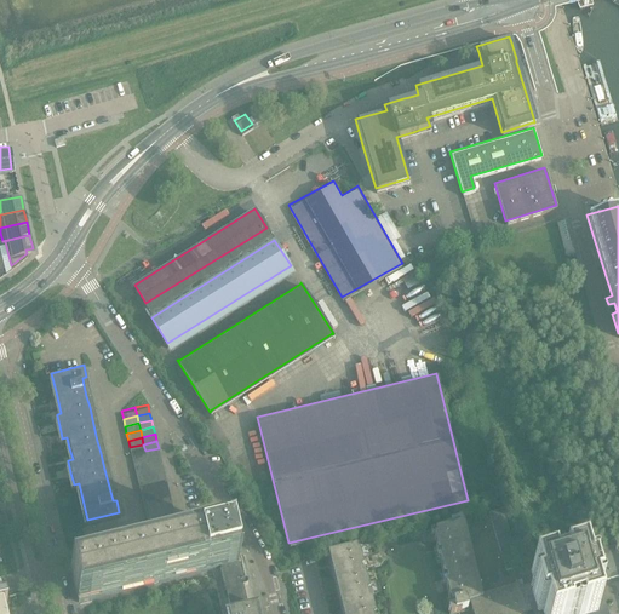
[(143,445),(130,447),(132,454),(145,451),(143,445)]
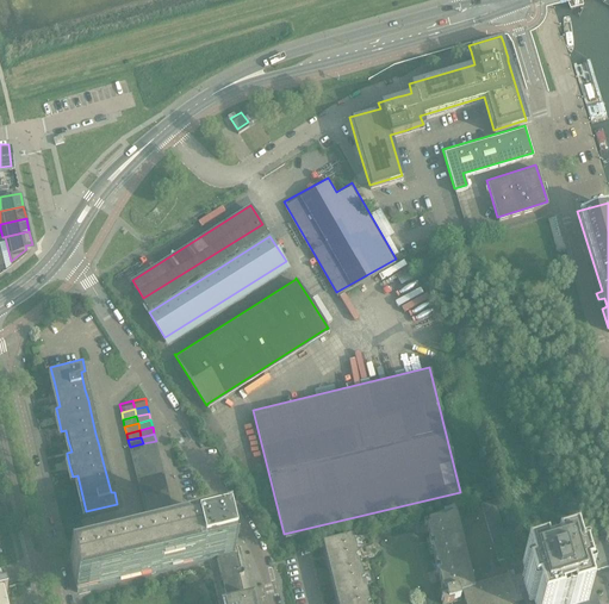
[(144,450),(157,448),(156,441),(143,443),(144,450)]
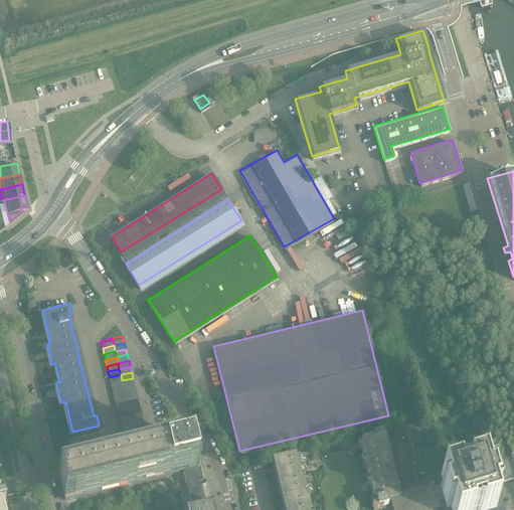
[(121,374),(110,377),(111,383),(122,380),(121,374)]
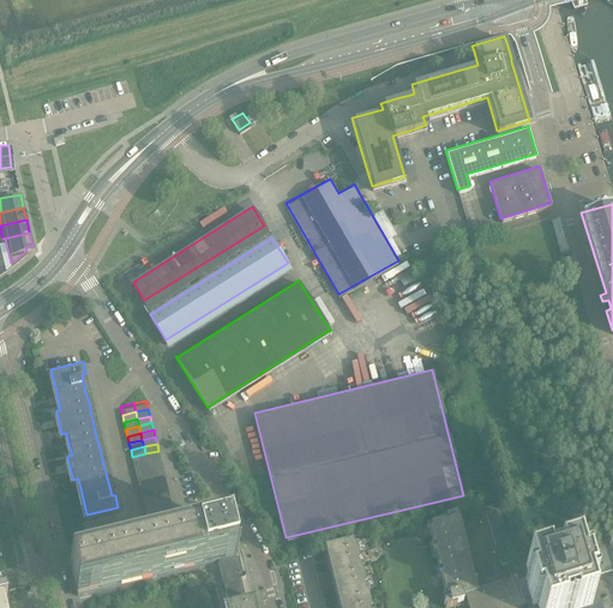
[(148,461),(160,458),(158,451),(145,453),(148,461)]
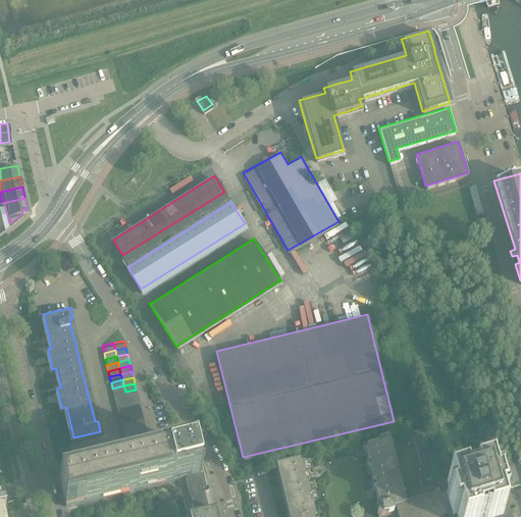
[(123,385),(112,389),(114,395),(125,392),(123,385)]
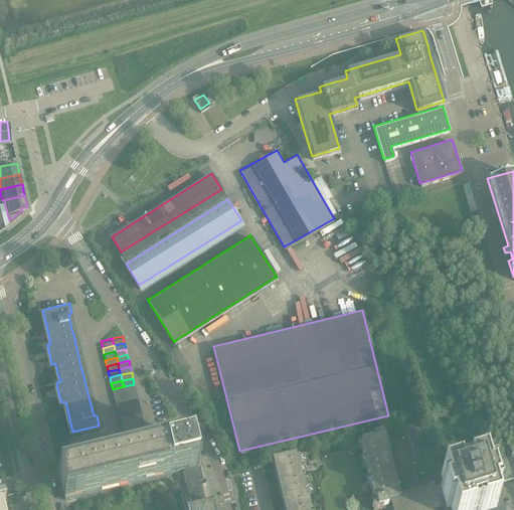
[(125,392),(136,389),(134,384),(124,386),(125,392)]
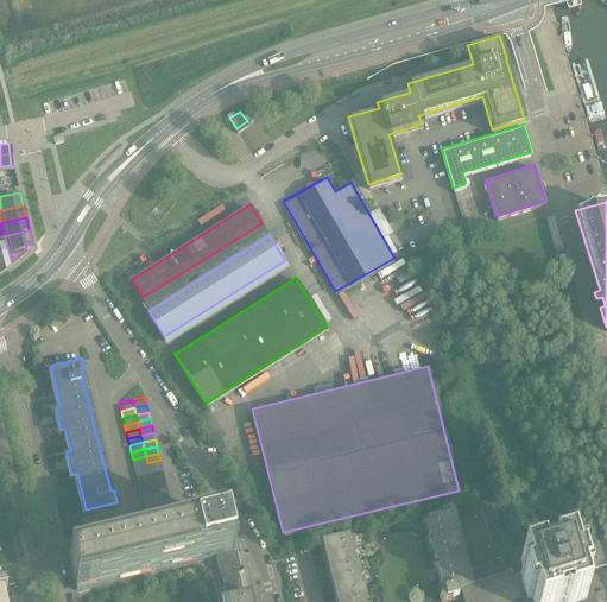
[(146,456),(133,460),(134,467),(147,463),(146,456)]
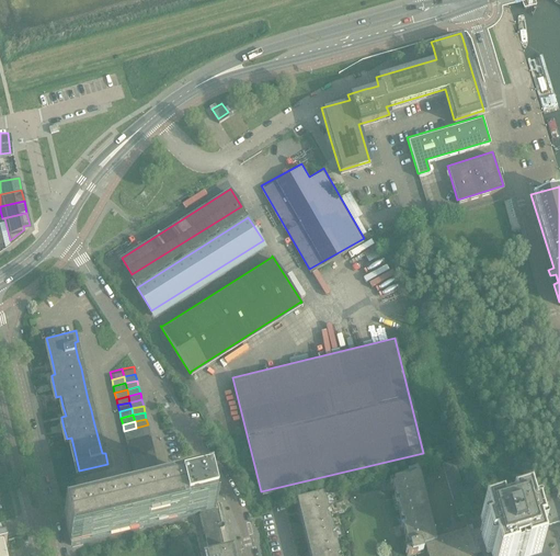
[(137,434),(149,431),(148,424),(136,428),(137,434)]
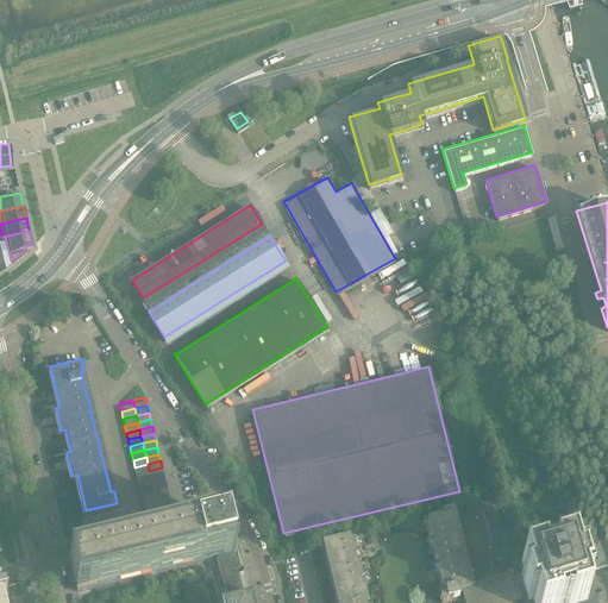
[(148,464),(135,468),(136,473),(149,471),(148,464)]
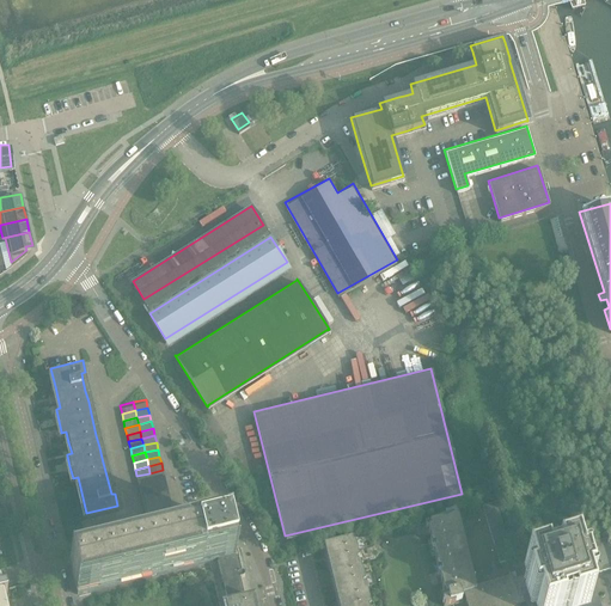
[(152,481),(165,477),(163,470),(150,473),(152,481)]
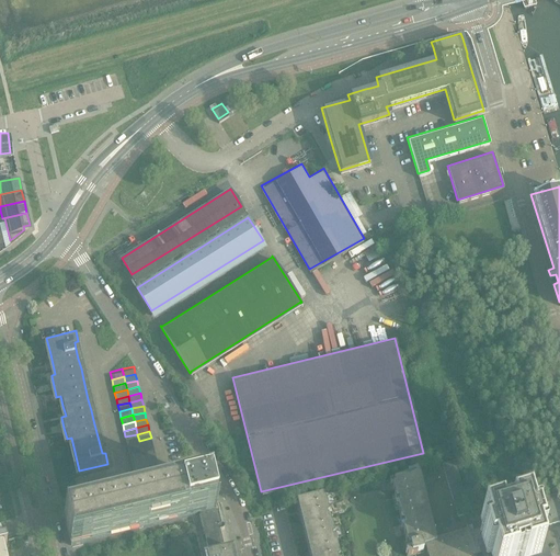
[(137,434),(125,437),(127,443),(139,441),(137,434)]
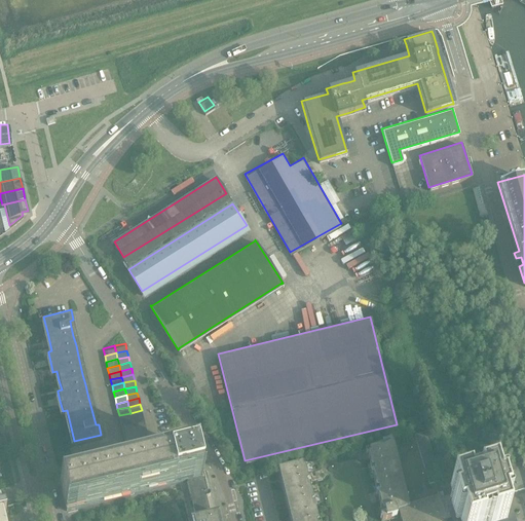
[(132,418),(143,416),(142,410),(130,413),(132,418)]
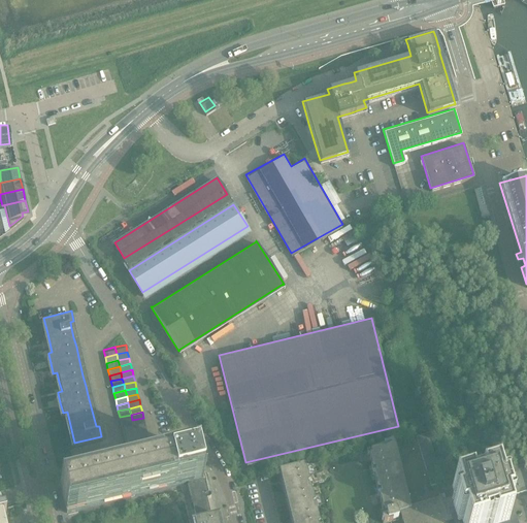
[(131,415),(120,417),(121,423),(132,420),(131,415)]
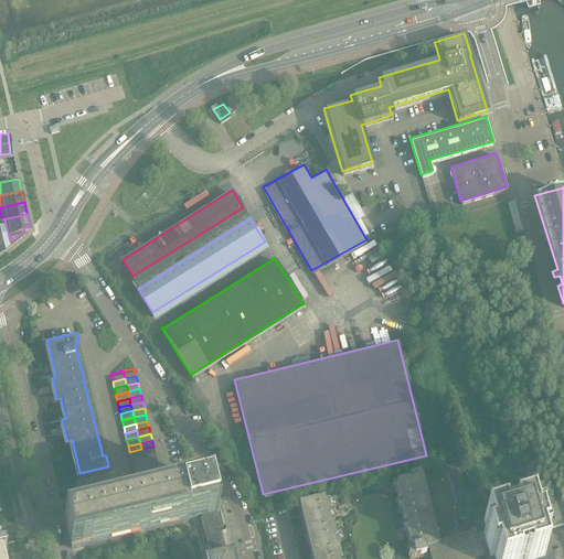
[(144,455),(155,453),(153,447),(141,449),(144,455)]
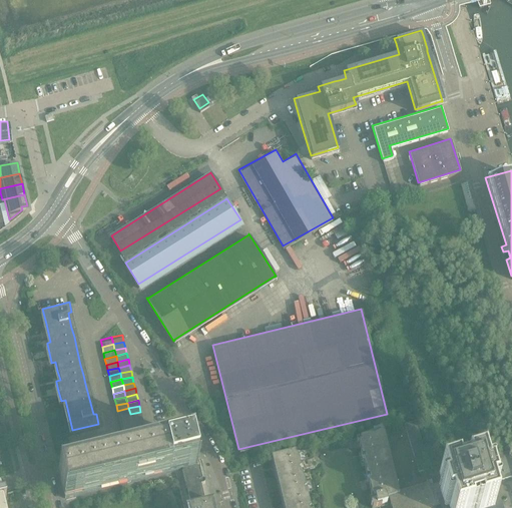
[(128,408),(117,411),(119,417),(130,414),(128,408)]
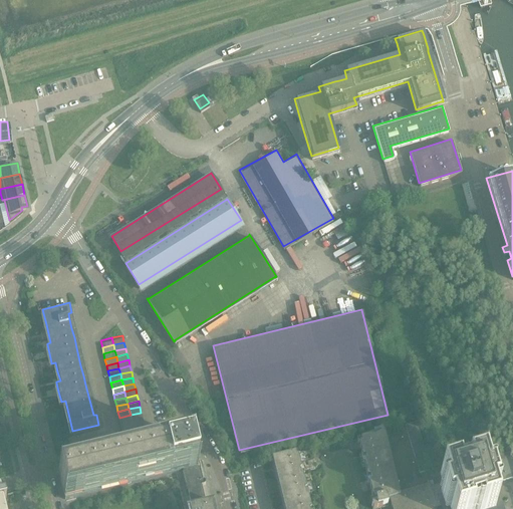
[(132,421),(143,419),(141,413),(131,415),(132,421)]
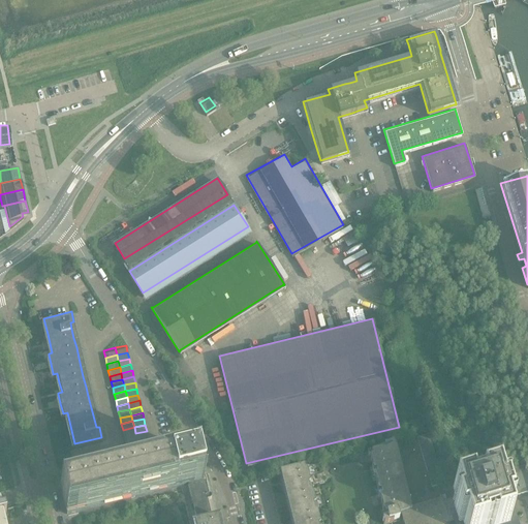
[(134,427),(123,430),(124,436),(135,433),(134,427)]
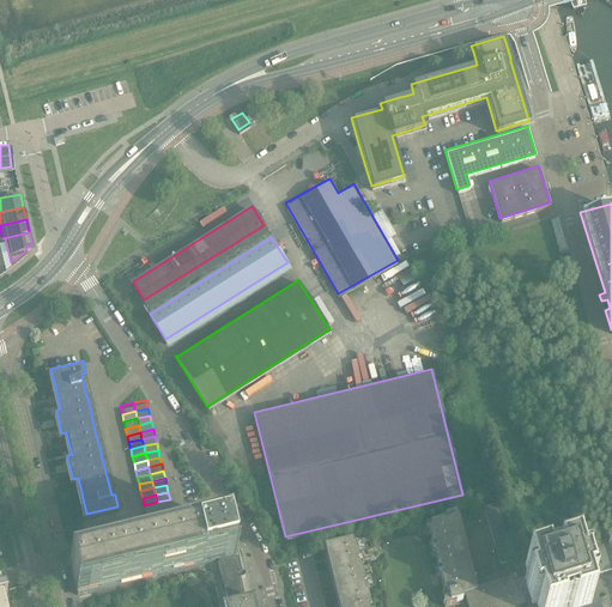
[(495,498),(483,502),(496,548),(500,559),(502,558),(513,556),(495,498)]
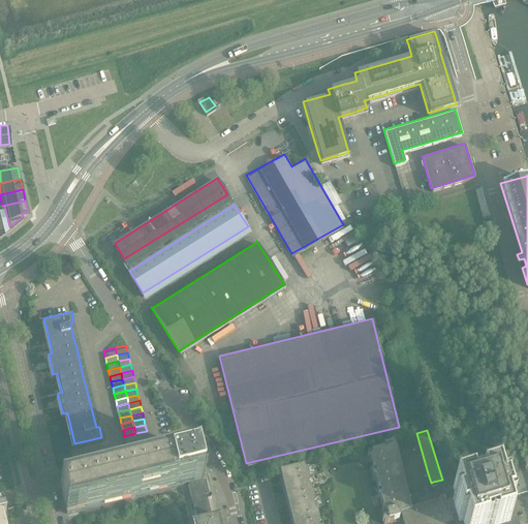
[(136,439),(142,438),(148,436),(147,431),(135,433),(136,439)]
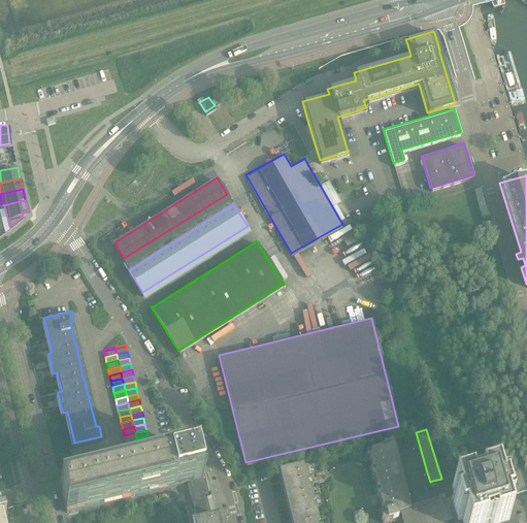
[(124,435),(125,442),(136,438),(135,432),(124,435)]
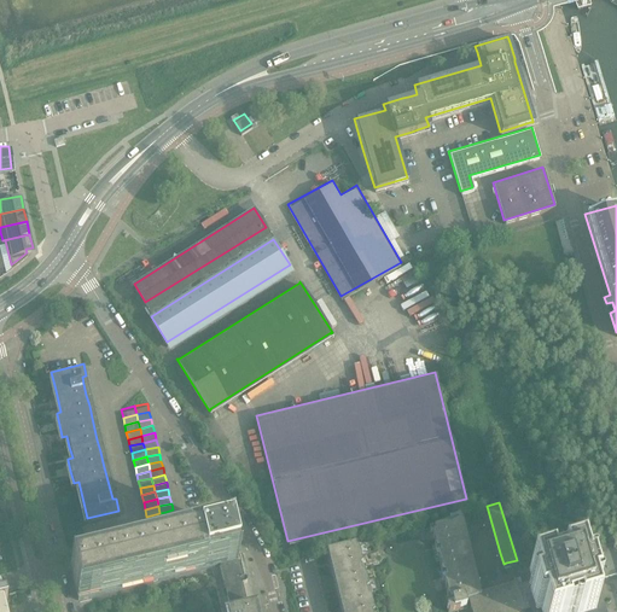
[(447,607),(458,605),(458,602),(464,601),(463,593),(475,590),(457,517),(430,523),(448,595),(450,595),(450,599),(444,600),(447,607)]
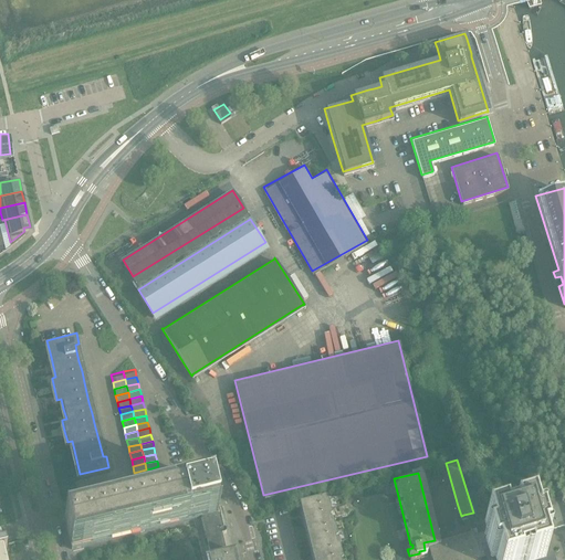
[(203,529),(220,525),(216,509),(217,509),(209,479),(63,515),(70,545),(200,514),(203,529)]
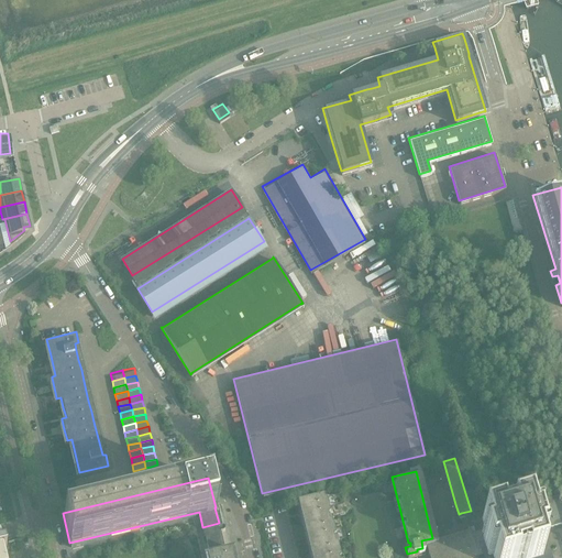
[(340,557),(324,491),(299,498),(313,557),(340,557)]
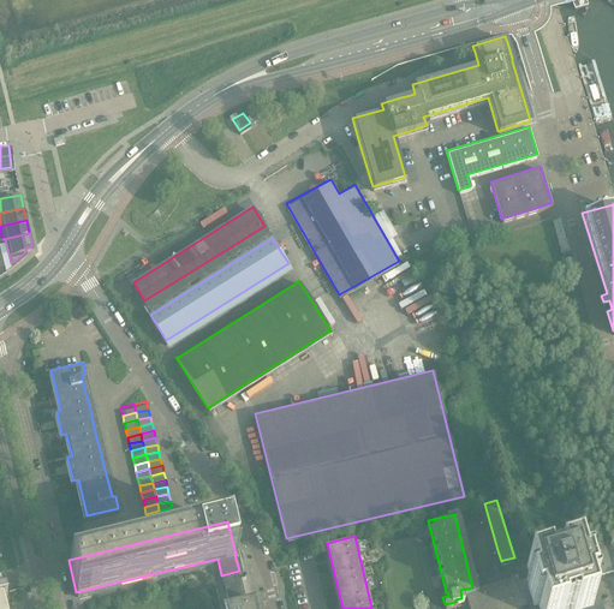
[(524,562),(525,565),(528,573),(512,578),(519,602),(526,601),(528,608),(602,608),(592,573),(613,566),(613,536),(608,538),(608,537),(602,539),(555,553),(558,561),(552,562),(549,555),(524,562)]
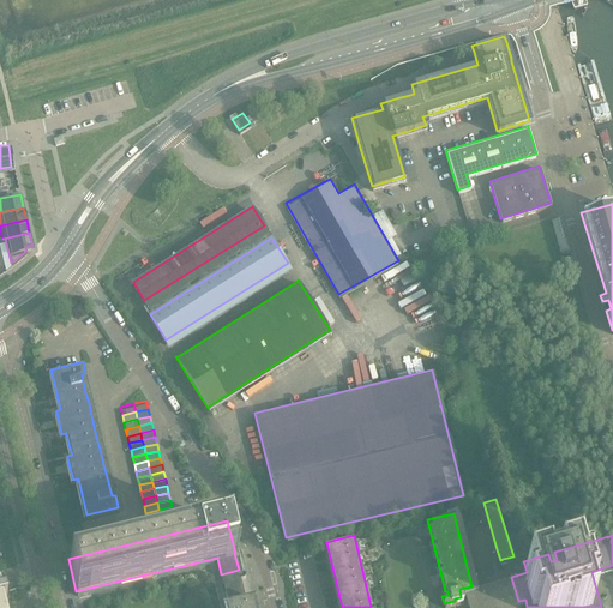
[(221,575),(228,603),(246,600),(240,576),(242,575),(244,573),(245,573),(245,572),(245,571),(244,571),(244,570),(242,570),(241,570),(239,570),(221,575)]
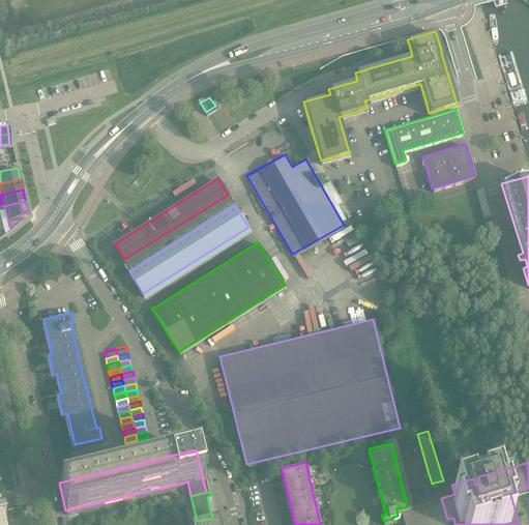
[(441,498),(400,511),(404,524),(436,524),(448,521),(447,519),(441,498)]
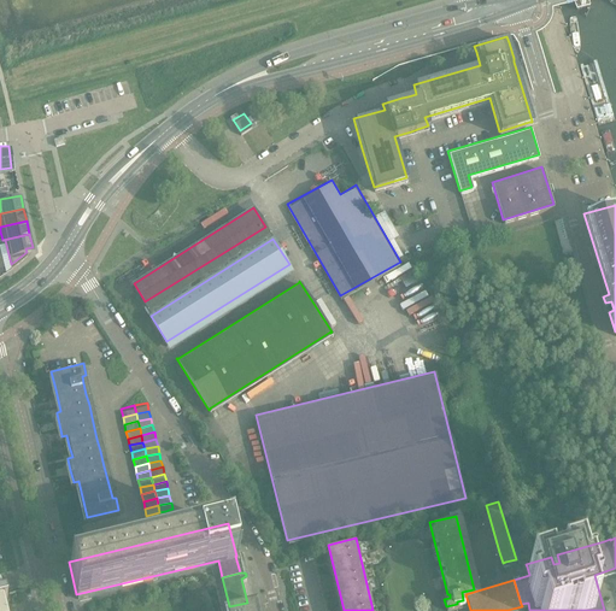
[(257,610),(254,600),(247,603),(229,606),(222,609),(221,610),(257,610)]
